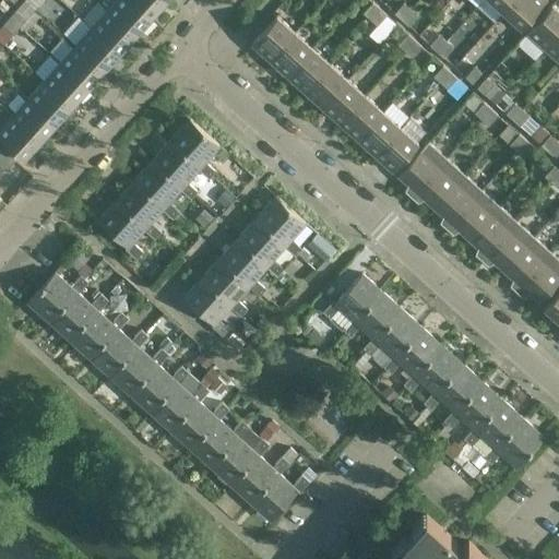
[(151,18),(131,0),(115,0),(107,10),(134,35),(151,18)]
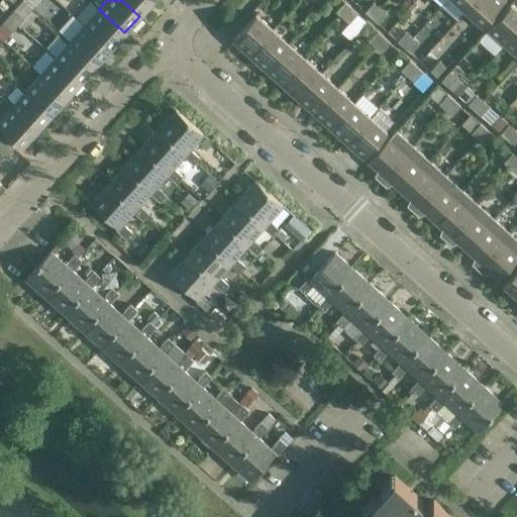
[(153,0),(121,0),(139,16),(153,0)]
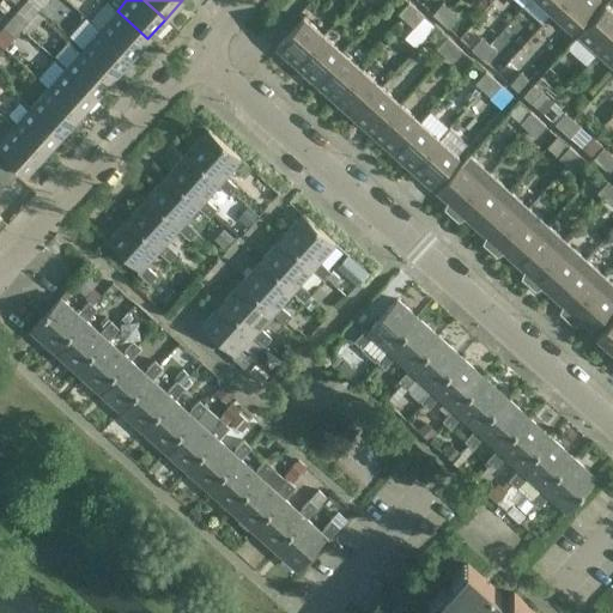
[(536,0),(552,13),(563,0),(536,0)]
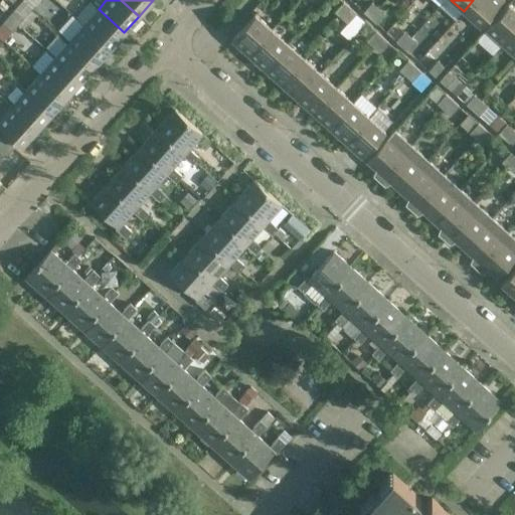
[(473,0),(464,11),(480,26),(503,0),(473,0)]
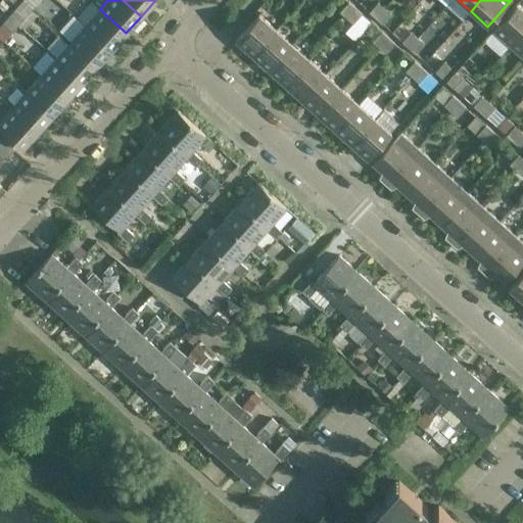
[(361,14),(353,7),(346,1),(337,11),(344,17),(351,24),(361,14)]
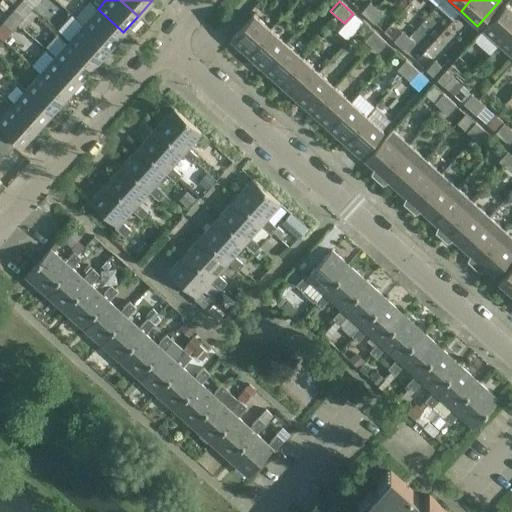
[(367,18),(375,8),(369,3),(360,12),(367,18)]
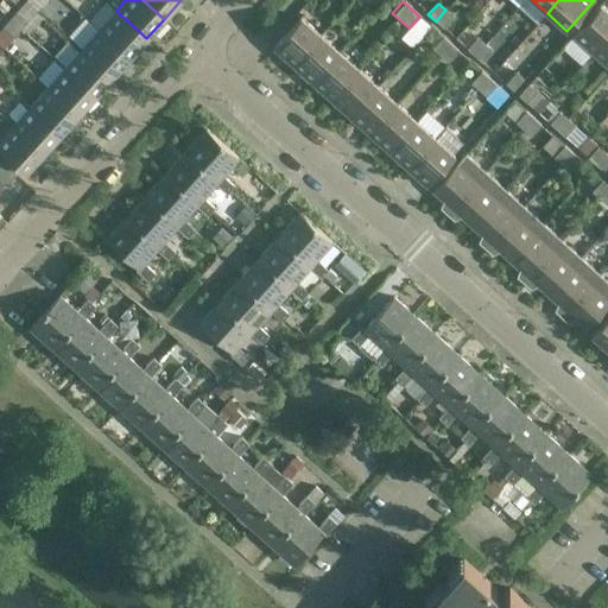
[(607,12),(600,5),(572,36),(591,52),(607,33),(607,12)]
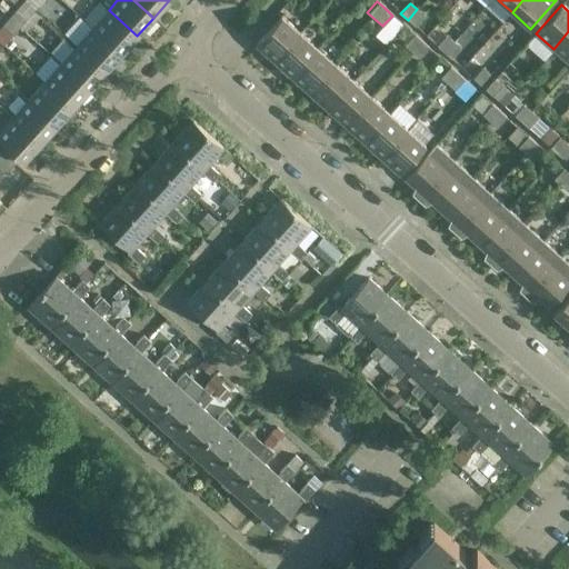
[(408,20),(415,27),(425,16),(417,9),(408,20)]
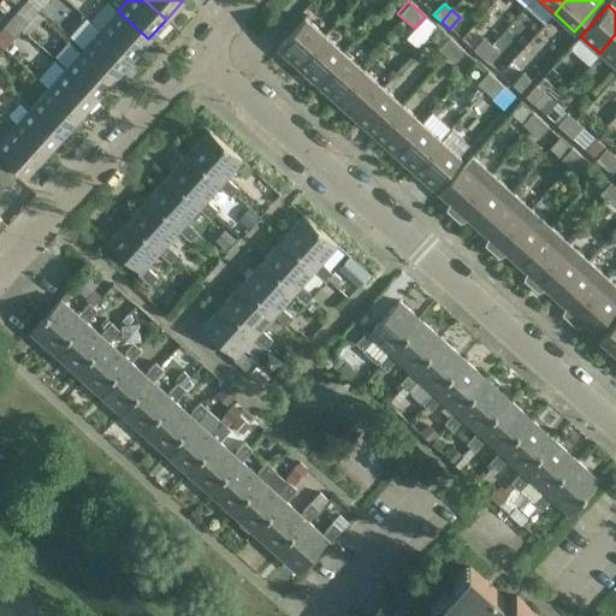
[(10,19),(21,30),(29,22),(17,11),(10,19)]
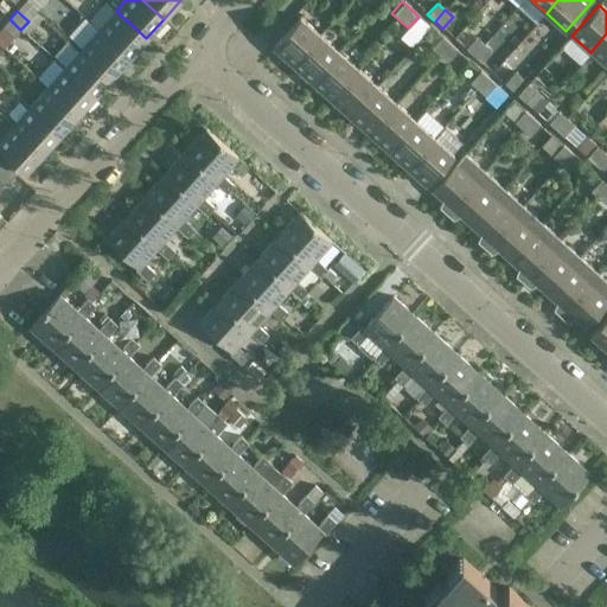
[(146,38),(116,11),(98,30),(129,57),(146,38)]
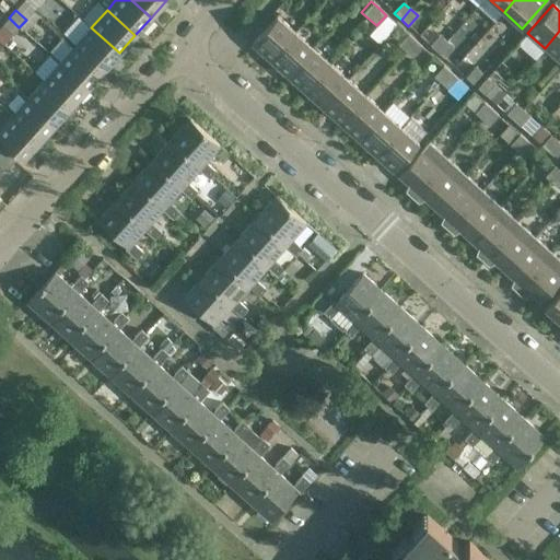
[(373,30),(378,36),(396,21),(391,14),(373,30)]
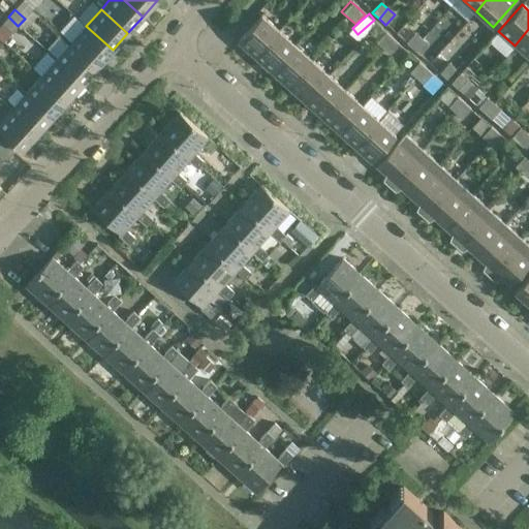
[(238,41),(254,57),(278,30),(261,14),(238,41)]
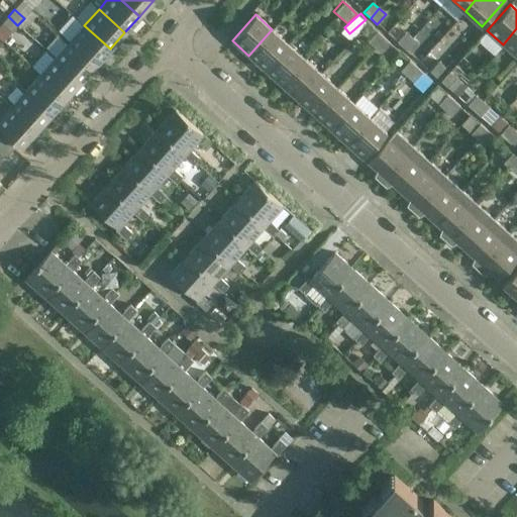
[(8,16),(2,22),(12,31),(17,25),(8,16)]
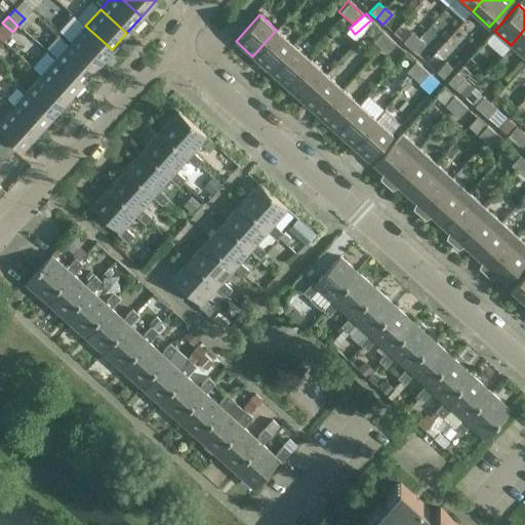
[(112,49),(85,26),(70,42),(96,66),(112,49)]
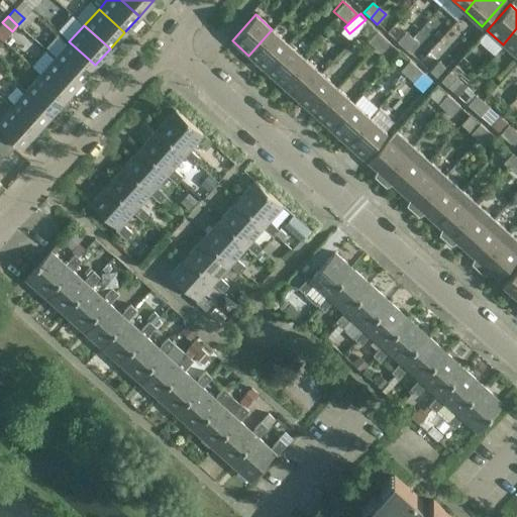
[(516,28),(503,44),(516,58),(516,28)]
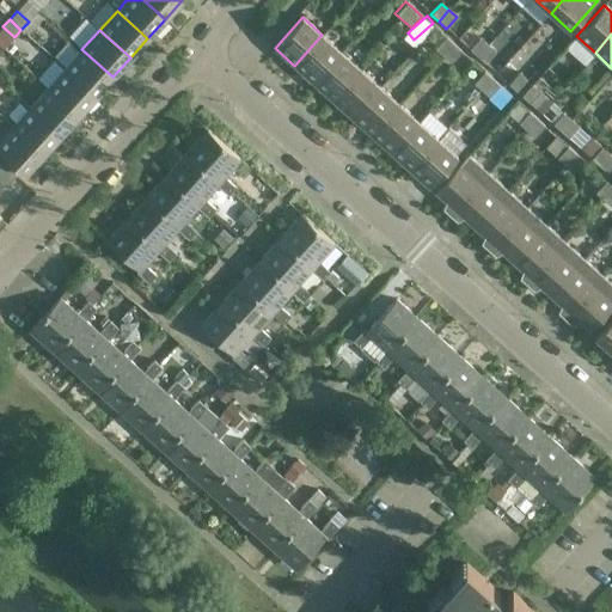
[(322,35),(294,66),(313,83),(341,51),(322,35)]
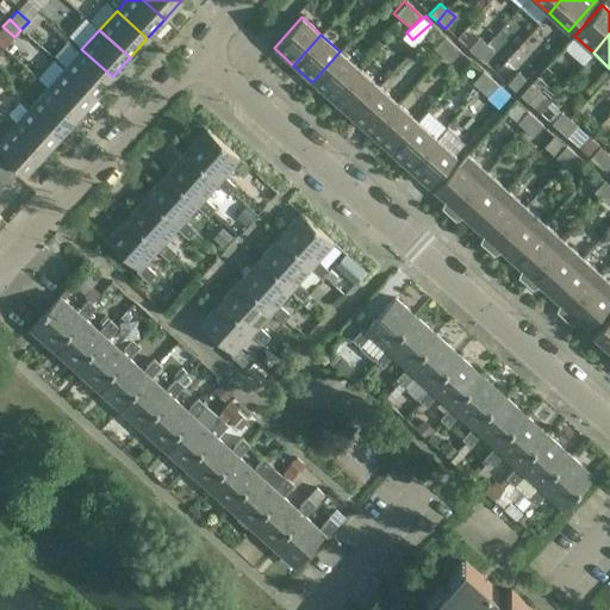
[(443,37),(434,49),(442,56),(452,44),(443,37)]
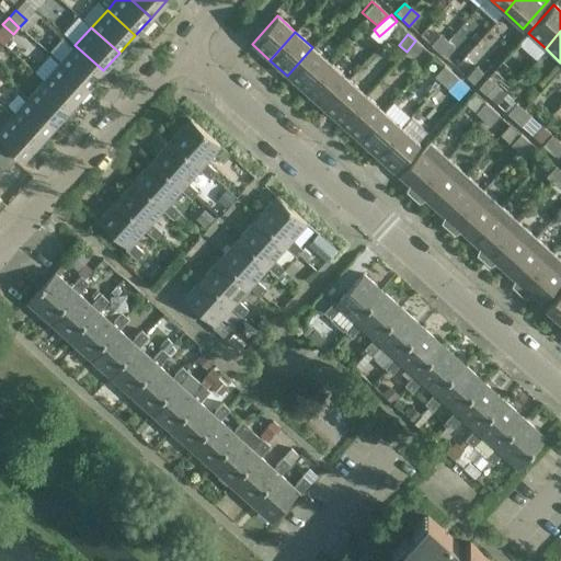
[(437,52),(447,42),(439,34),(431,45),(437,52)]
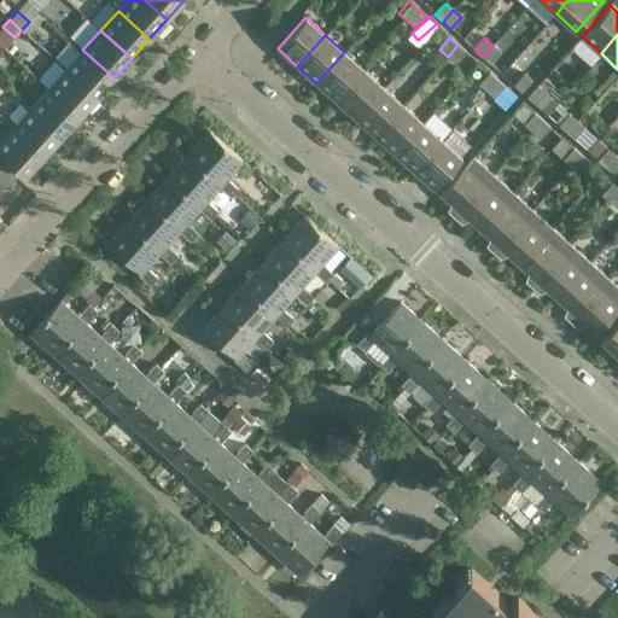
[(458,45),(448,57),(455,64),(466,53),(458,45)]
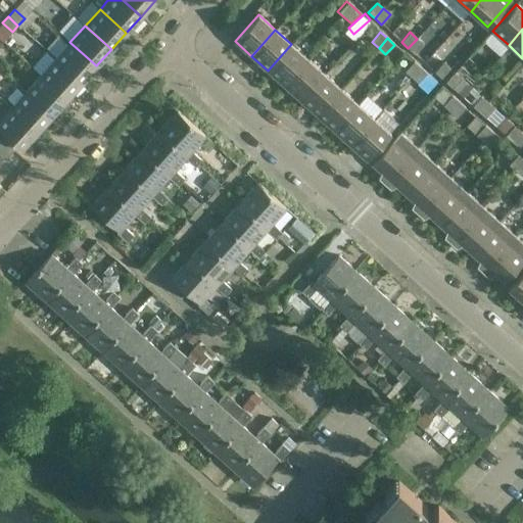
[(408,48),(414,54),(423,44),(417,39),(408,48)]
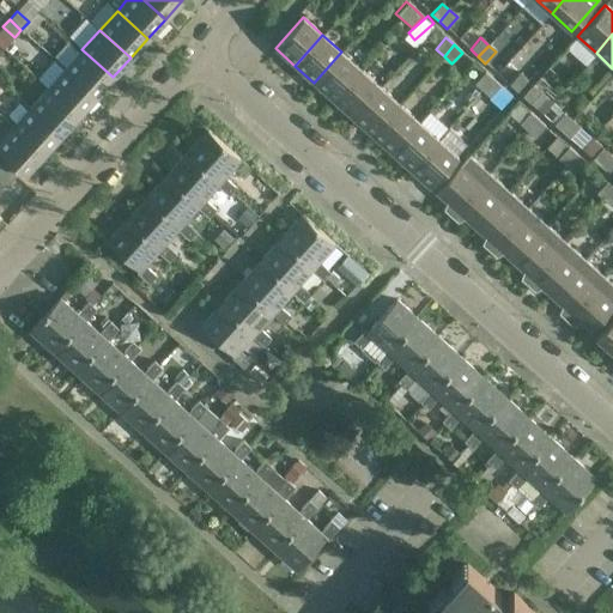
[(113,77),(82,49),(65,68),(96,96),(113,77)]
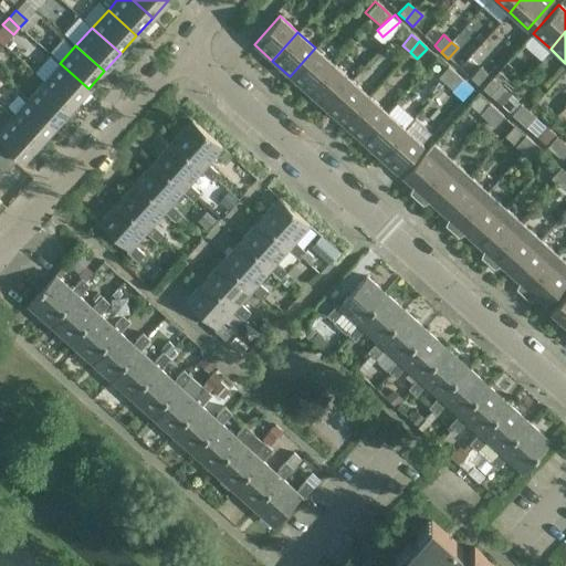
[(315,48),(290,76),(307,93),(333,64),(315,48)]
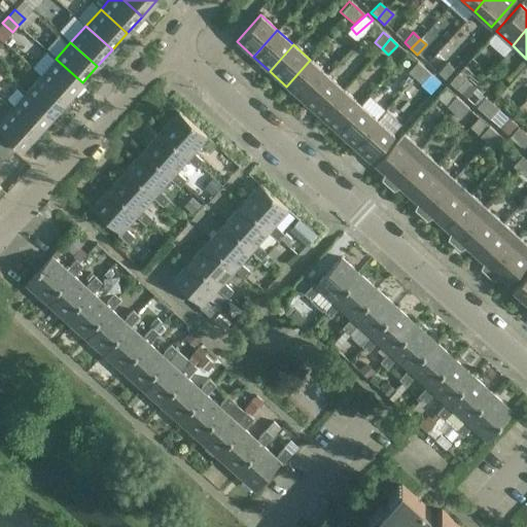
[(82,82),(56,59),(40,75),(67,100),(82,82)]
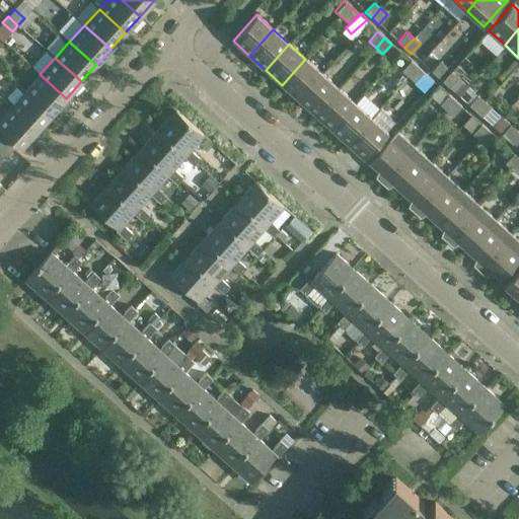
[(305,59),(282,85),(298,99),(322,74),(305,59)]
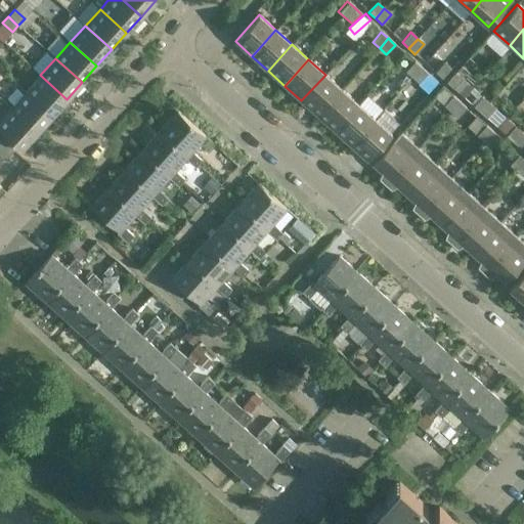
[(415,61),(405,72),(412,78),(422,68),(415,61)]
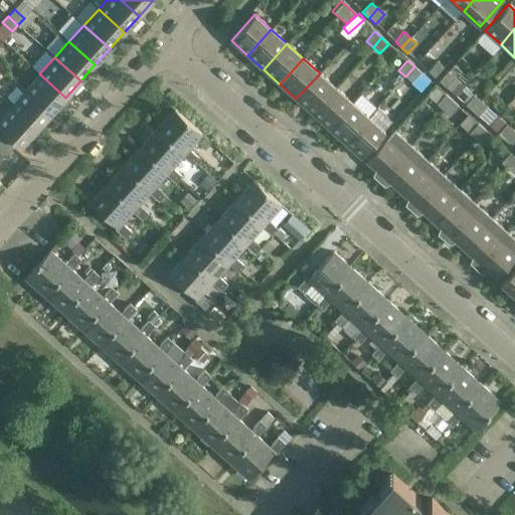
[(435,76),(443,67),(437,61),(427,70),(435,76)]
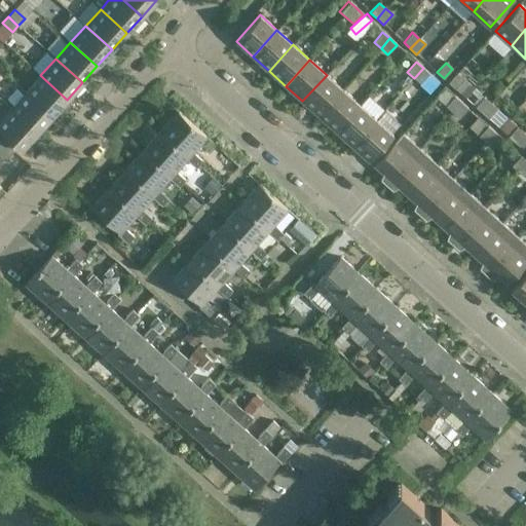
[(423,68),(414,78),(421,84),(430,75),(423,68)]
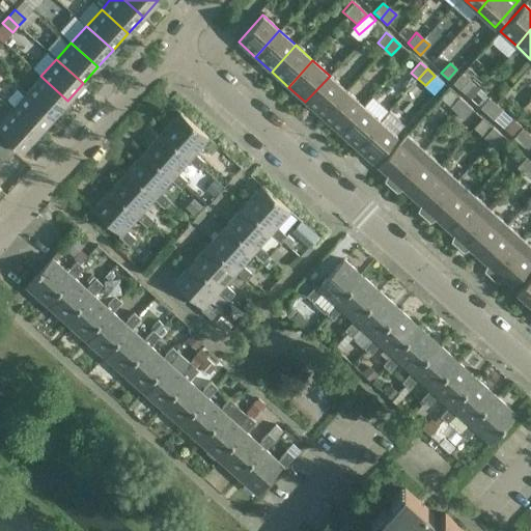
[(462,74),(452,83),(459,89),(468,80),(462,74)]
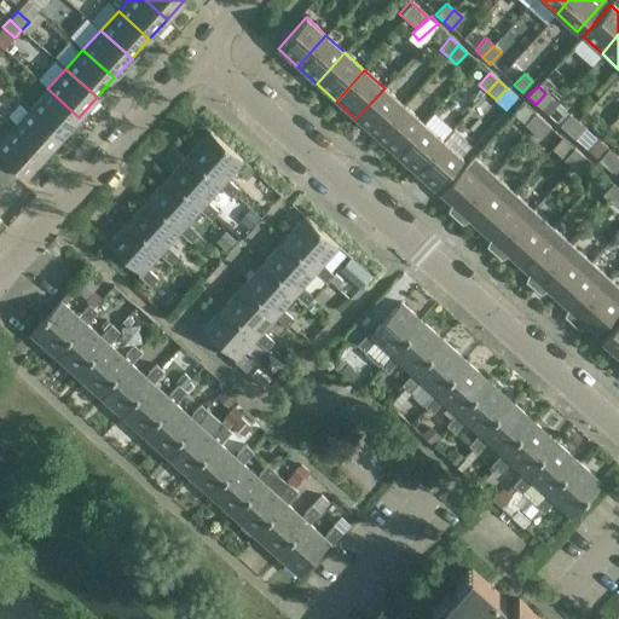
[(79,117),(47,88),(30,109),(62,137),(79,117)]
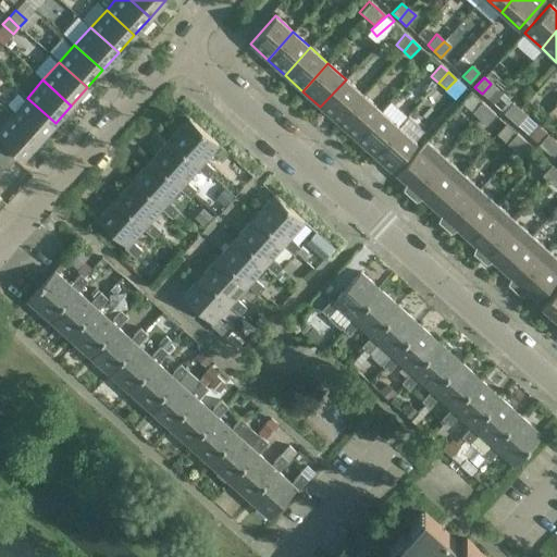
[(346,79),(320,107),(337,123),(363,95),(346,79)]
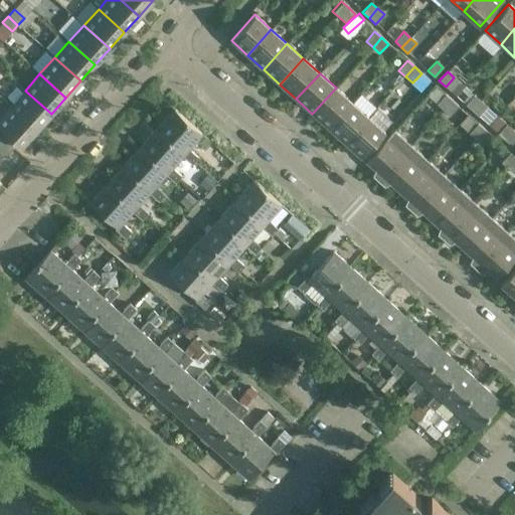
[(336,88),(312,114),(329,129),(352,103),(336,88)]
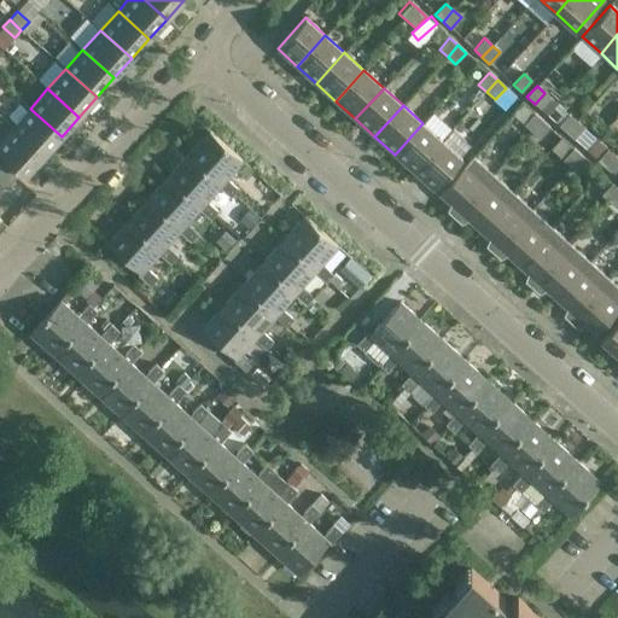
[(62,136),(30,109),(12,128),(44,156),(62,136)]
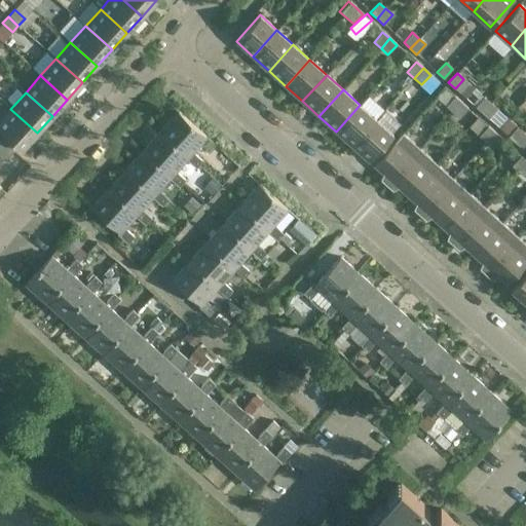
[(461,102),(454,97),(446,106),(452,112),(461,102)]
